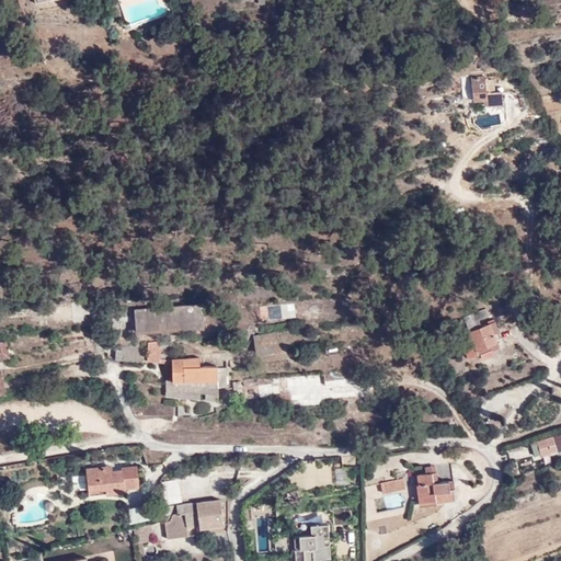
[(483,86),(471,86),(471,101),(484,100),(483,86)]
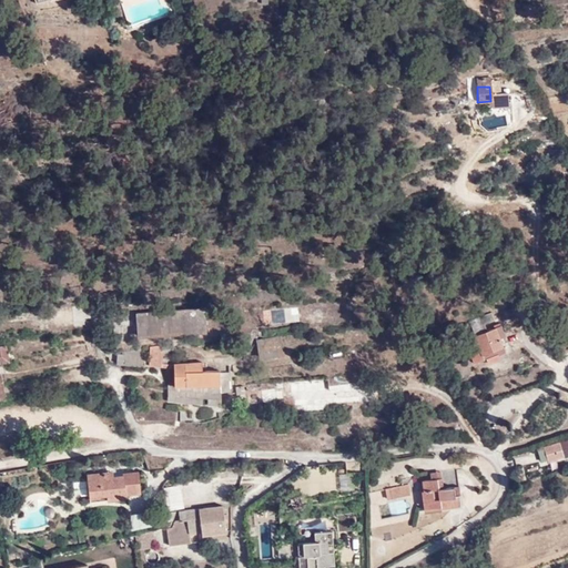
[(548,98),(551,112),(566,110),(563,94),(548,98)]
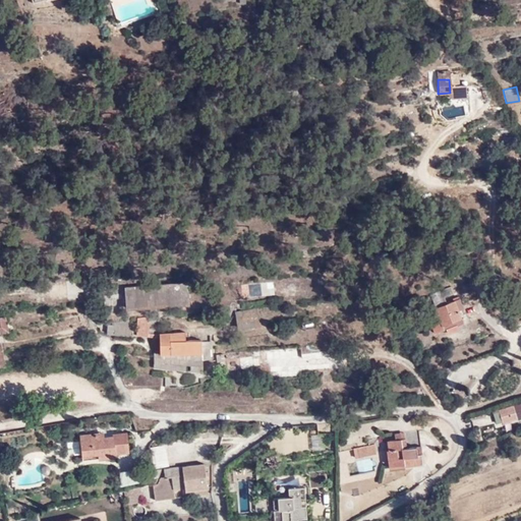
[(273,282),(248,284),(249,295),(274,293),(273,282)]
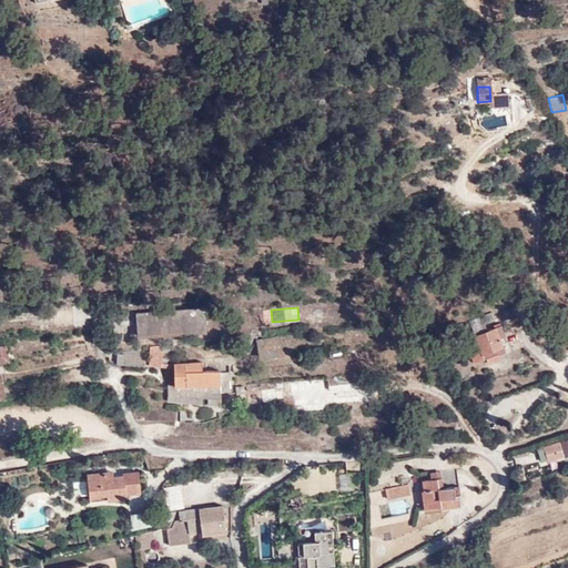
[(205,308),(135,313),(137,334),(205,331),(205,308)]
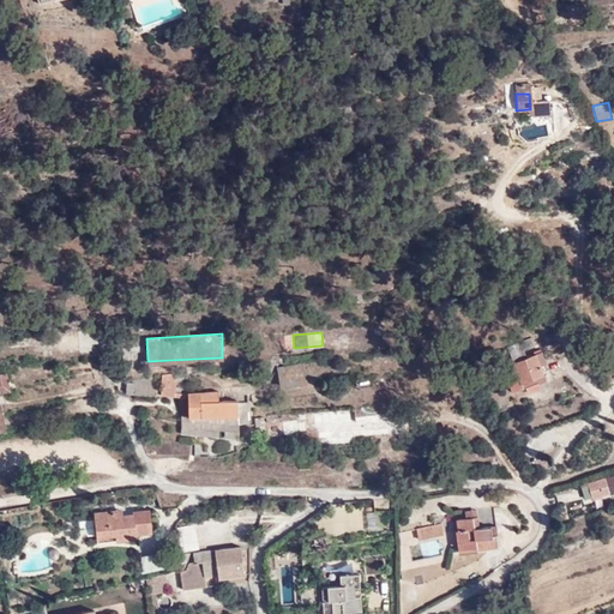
[(512,361),(523,357),(517,343),(506,347),(512,361)]
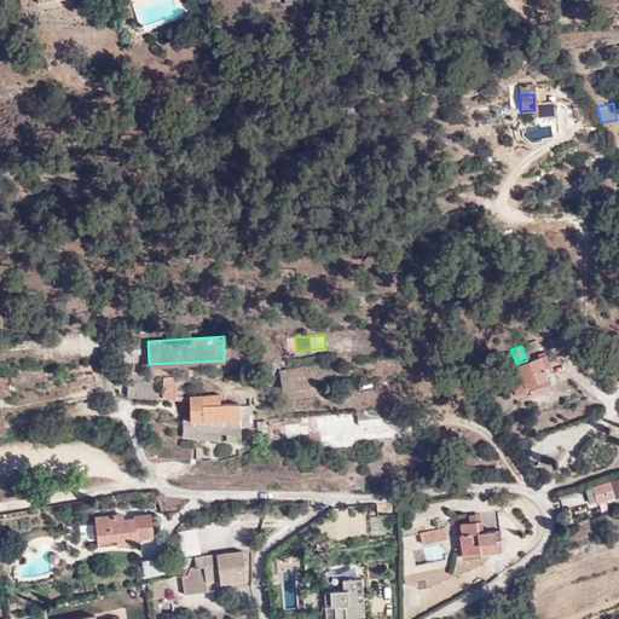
[(547,353),(527,360),(516,364),(521,377),(525,388),(528,387),(543,382),(548,381),(543,366),(550,364),(547,353)]
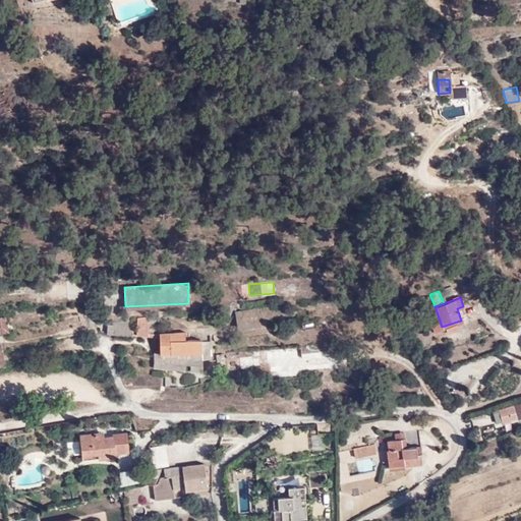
[(259,329),(252,310),(236,310),(237,329),(259,329)]
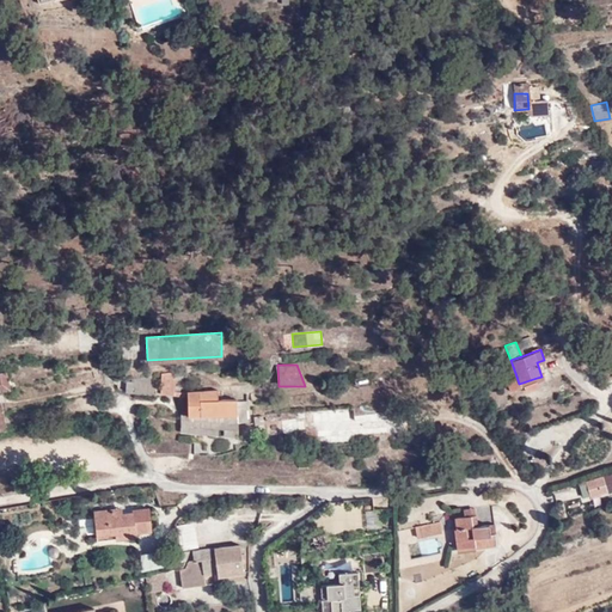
[(0,369),(0,380),(11,379),(10,368),(0,369)]
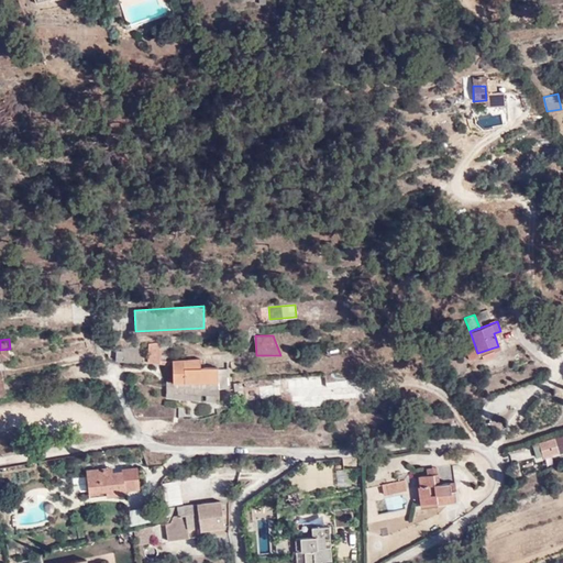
[(163,339),(150,341),(150,360),(168,363),(169,359),(162,357),(163,339)]
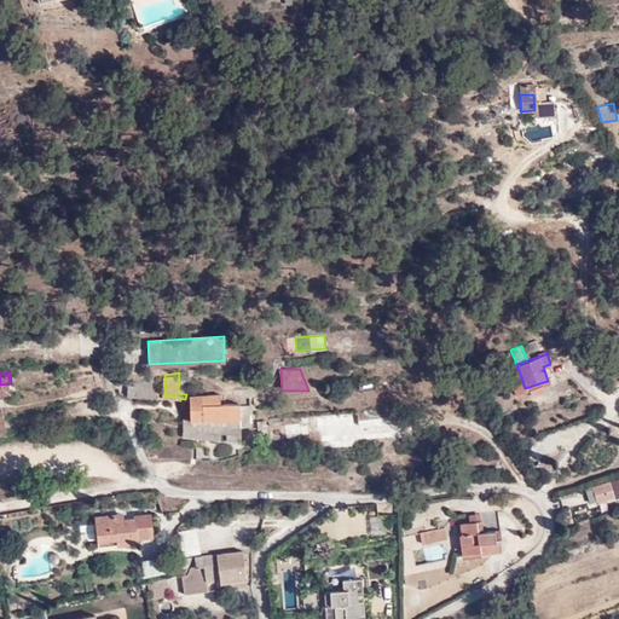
[(131,380),(129,382),(128,394),(158,397),(161,376),(131,380)]
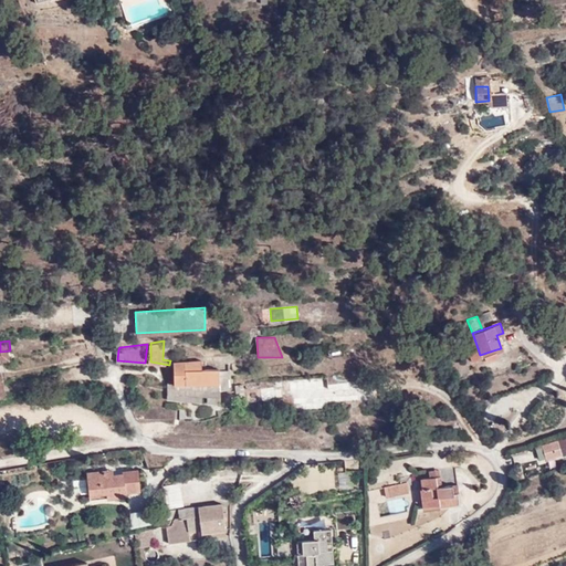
[(480,355),(477,345),(468,348),(471,359),(480,355)]
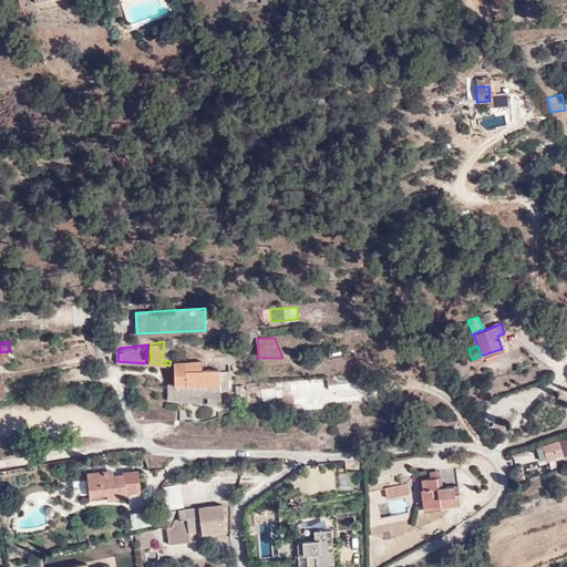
[(501,359),(497,350),(484,354),(487,363),(501,359)]
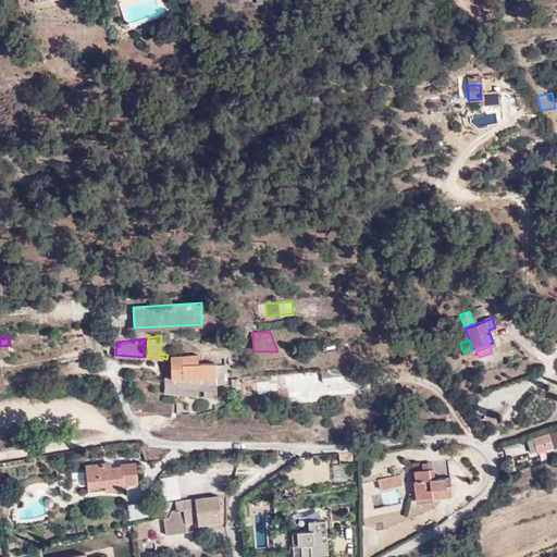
[(0,355),(12,353),(10,345),(0,346),(0,355)]
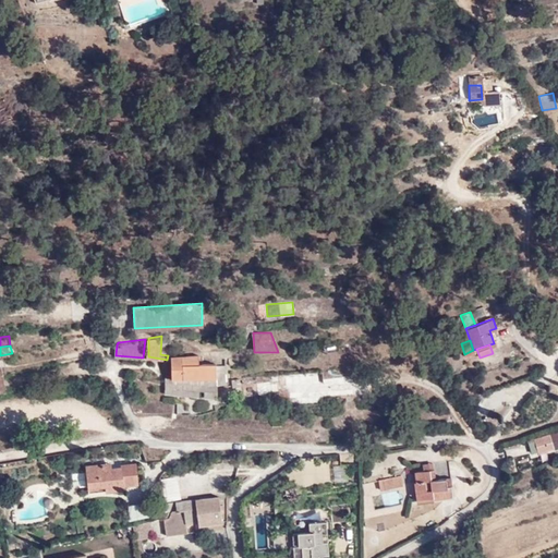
[(199,352),(170,354),(171,375),(166,375),(166,385),(166,391),(201,395),(201,388),(206,388),(205,395),(218,396),(219,383),(228,381),(226,364),(199,365),(199,352)]
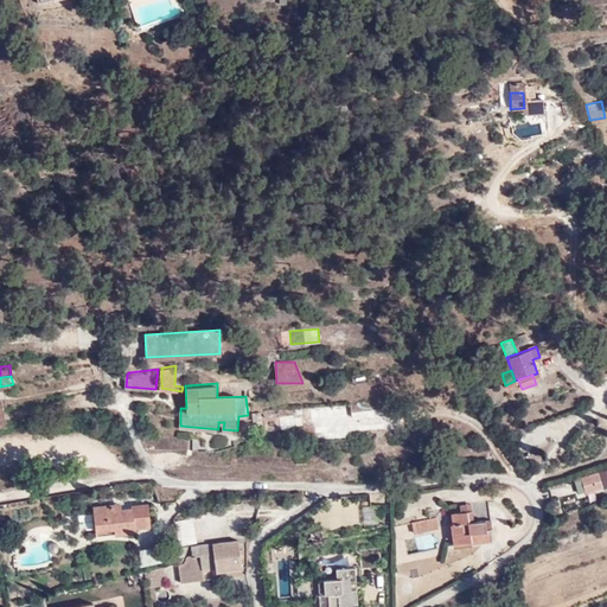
[(345,406),(320,406),(321,421),(346,420),(345,406)]
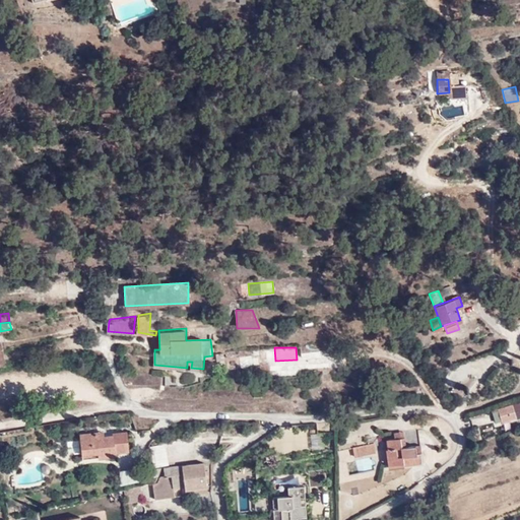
[(309,373),(308,364),(298,365),(298,373),(309,373)]
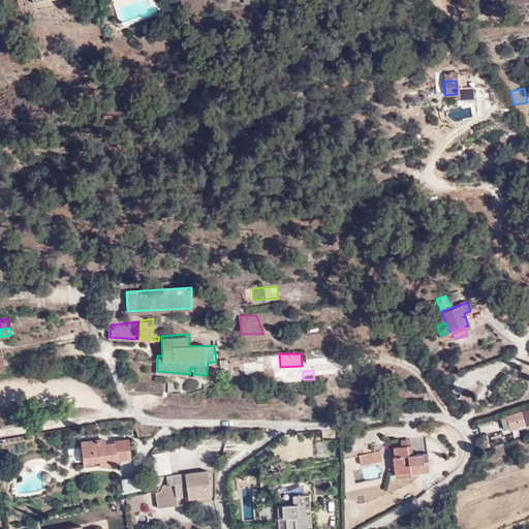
[(455,390),(458,403),(469,400),(466,387),(455,390)]
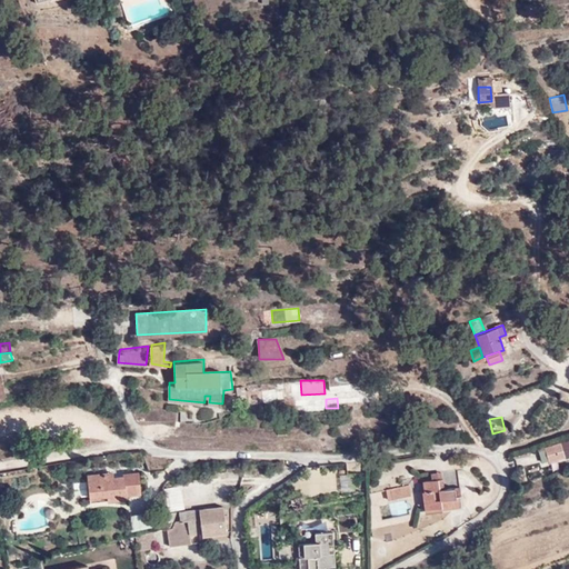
[(568,443),(568,439),(536,449),(540,462),(549,462),(568,456),(568,443)]
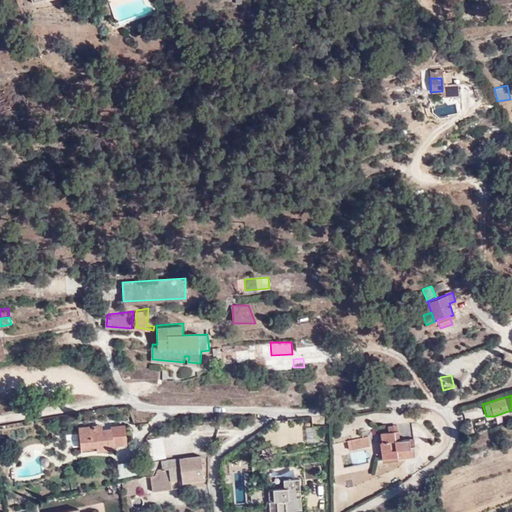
[(105,424),(80,425),(80,451),(115,449),(115,444),(127,443),(126,426),(105,427),(105,424)]
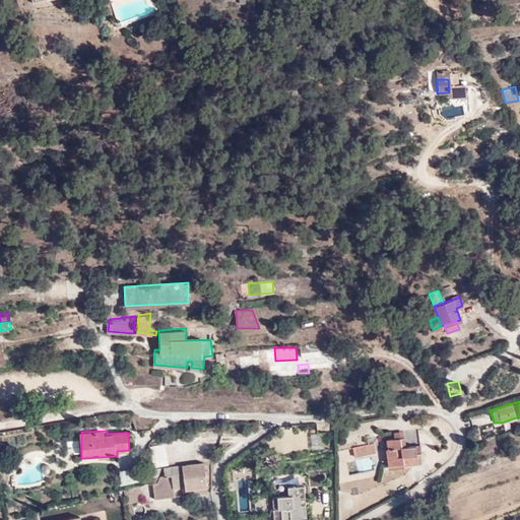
[(400,432),(390,433),(382,434),(383,445),(386,462),(400,459),(400,463),(418,461),(416,451),(419,451),(418,441),(402,442),(400,432)]
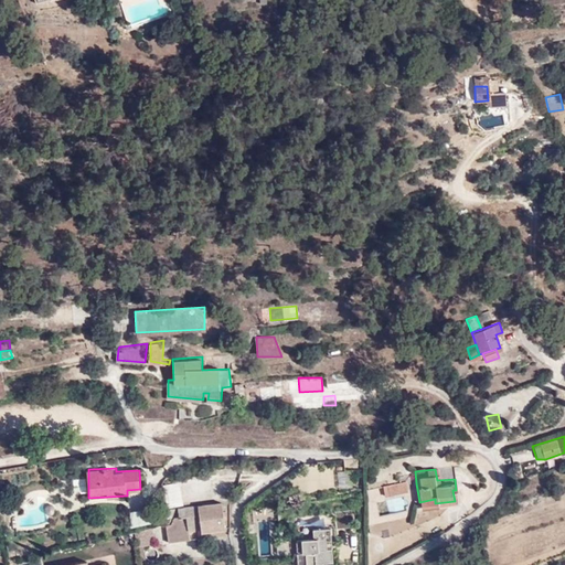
[(351,486),(351,470),(324,470),(324,486),(351,486)]
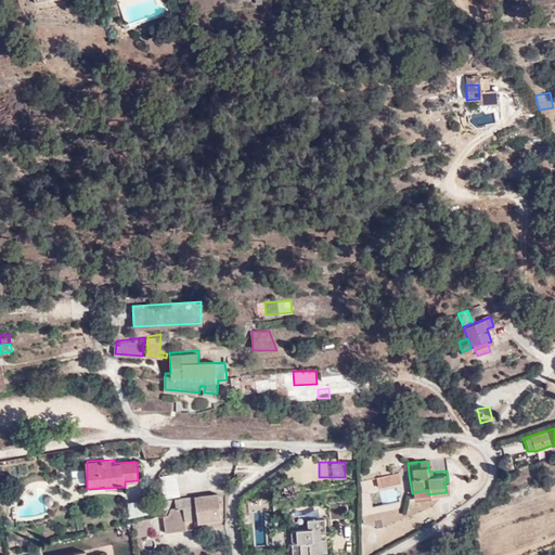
[(177,470),(164,474),(168,495),(181,492),(177,470)]
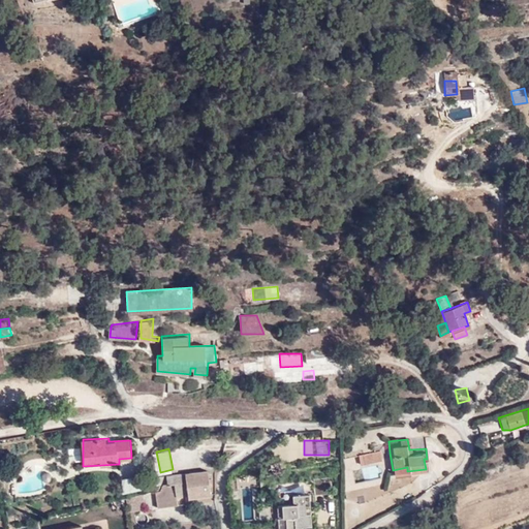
[(378,450),(359,456),(362,467),(381,461),(378,450)]
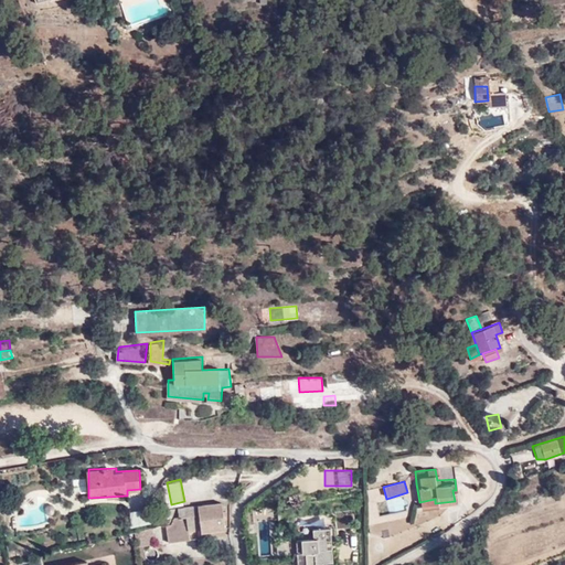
[(201,533),(223,530),(220,502),(177,508),(178,518),(172,519),(173,525),(174,542),(185,541),(184,531),(198,530),(198,532),(201,533)]
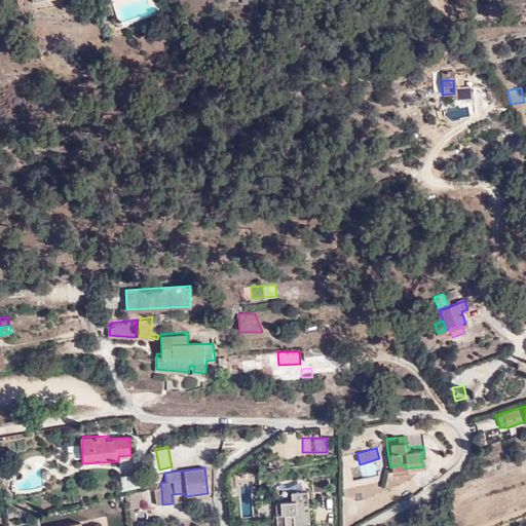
[(252,515),(250,485),(238,486),(240,516),(252,515)]
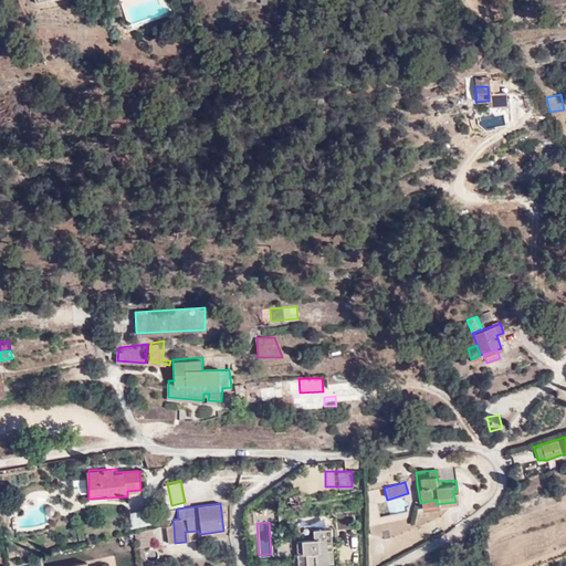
[(154,543),(152,528),(135,533),(136,546),(154,543)]
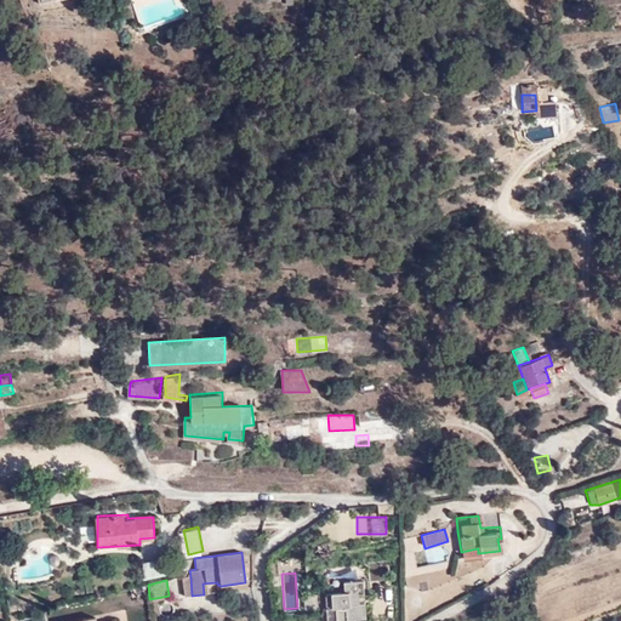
[(347,590),(329,591),(330,609),(330,619),(359,617),(359,619),(369,619),(369,602),(363,602),(363,592),(365,592),(365,586),(362,586),(362,581),(348,581),(347,590)]
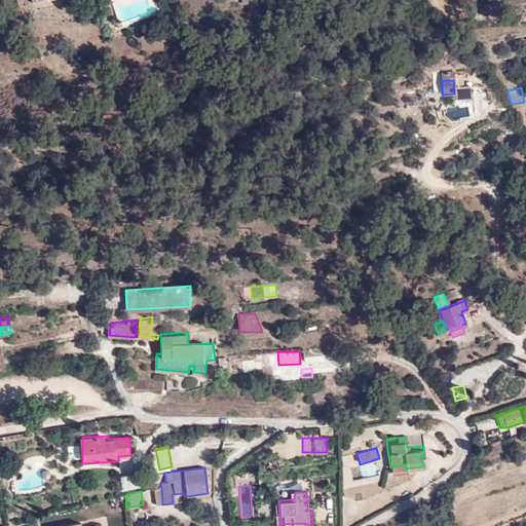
[(209,498),(208,493),(187,496),(188,501),(209,498)]
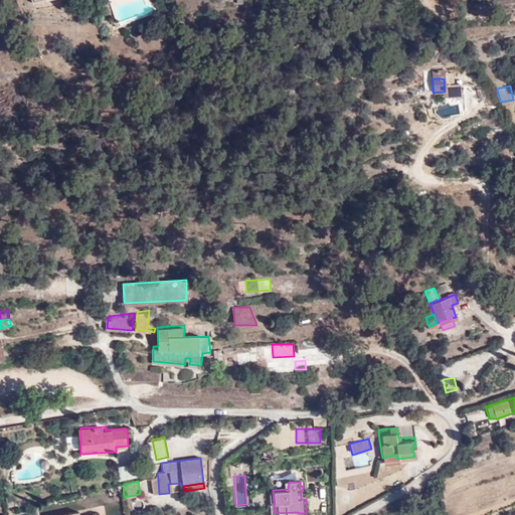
[(274,505),(273,490),(250,492),(251,505),(274,505)]
